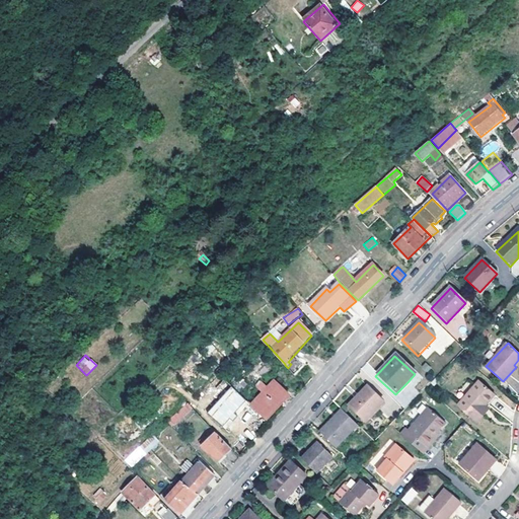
[(220,425),(246,400),(221,376),(214,384),(218,388),(220,386),(227,394),(208,412),(220,425)]
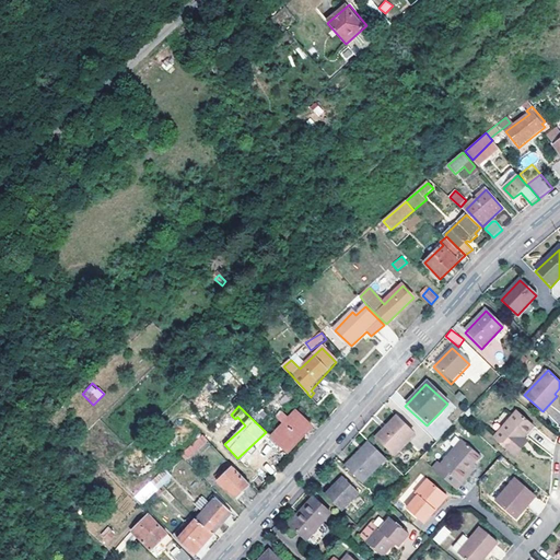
[(517,410),(493,436),(515,456),(533,436),(529,433),(535,427),(517,410)]
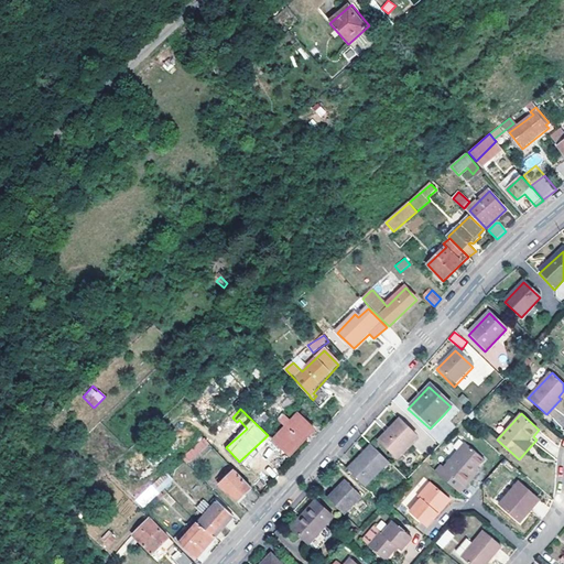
[(290,456),(315,431),(300,415),(274,441),(290,456)]
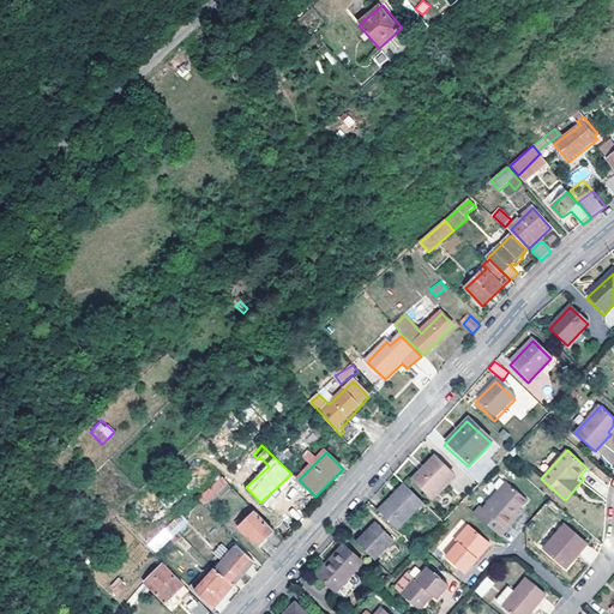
[(485,456),(482,452),(468,467),(470,469),(485,456)]
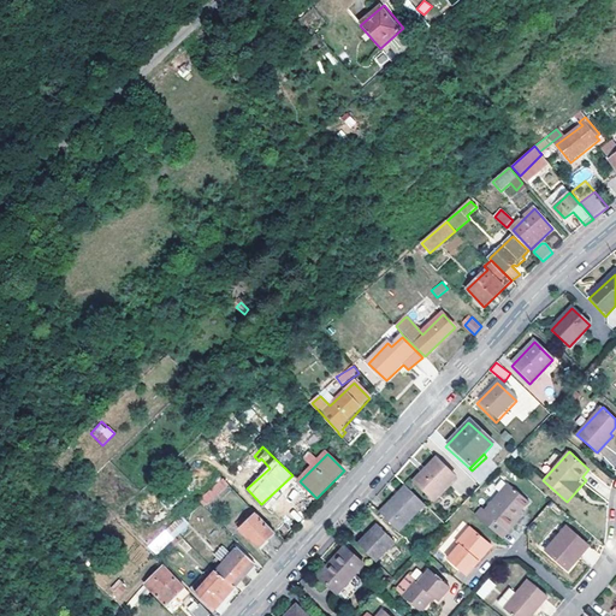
[(434,462),(412,485),(430,503),(451,480),(434,462)]
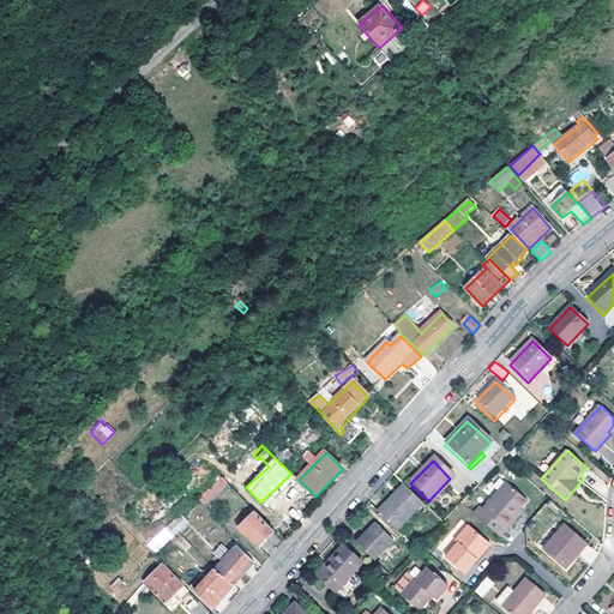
[(224,479),(199,500),(206,506),(232,486),(224,479)]
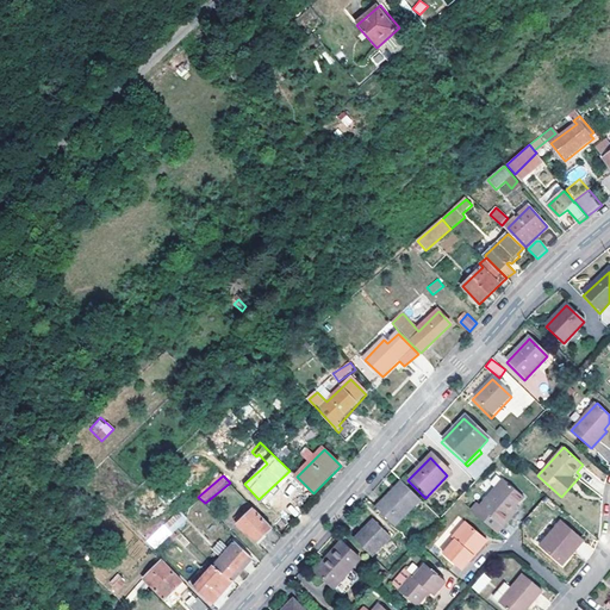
[(450,478),(447,475),(425,498),(429,500),(450,478)]
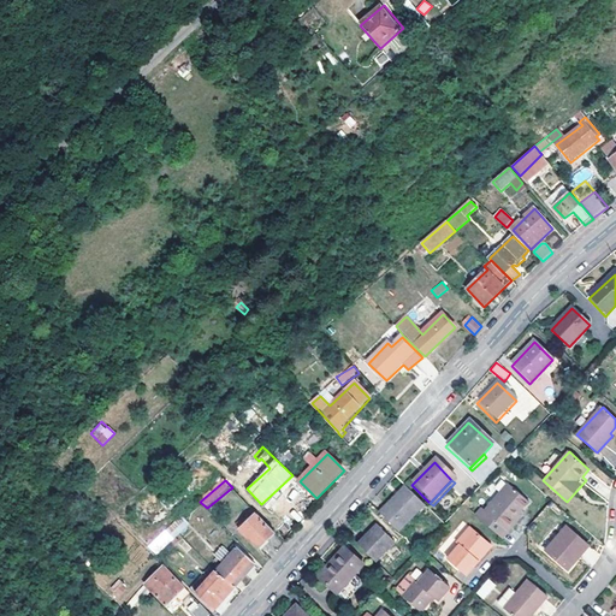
[(507,527),(510,531),(521,519),(517,516),(521,513),(527,505),(508,487),(486,509),(483,505),(475,514),(499,535),(507,527)]
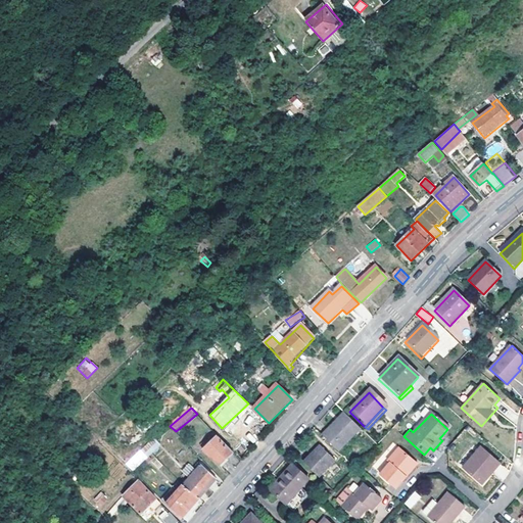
[(336,453),(358,430),(342,415),(320,438),(336,453)]
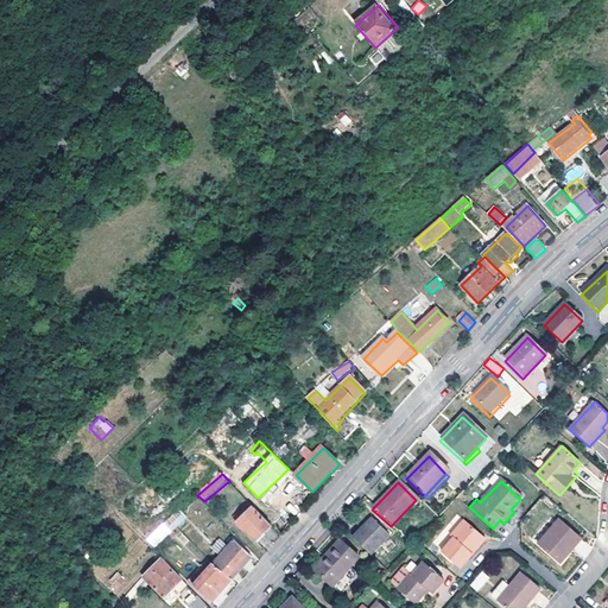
[(236,524),(253,507),(248,502),(232,519),(236,524)]
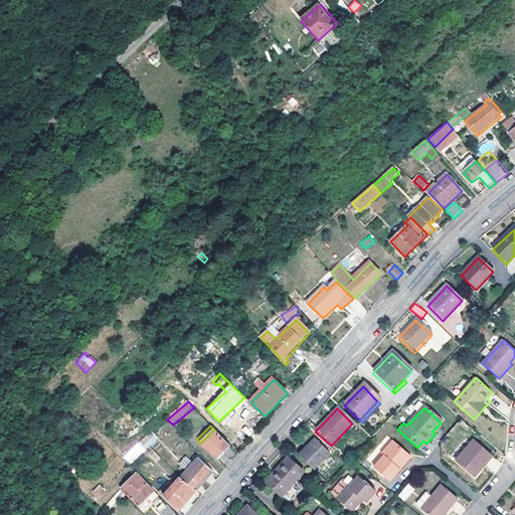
[(215,460),(229,446),(214,430),(200,444),(215,460)]
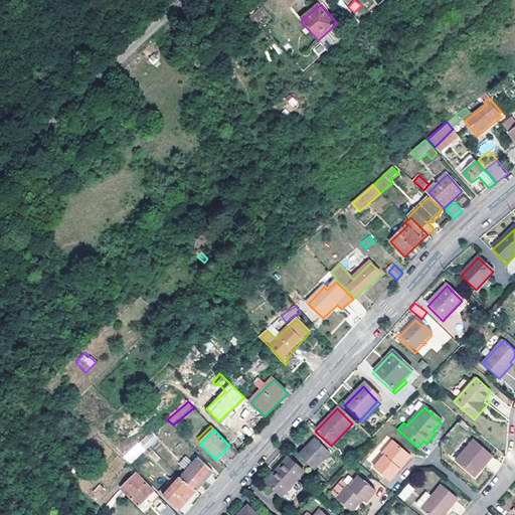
[(149,447),(158,439),(152,432),(143,440),(149,446),(149,447)]
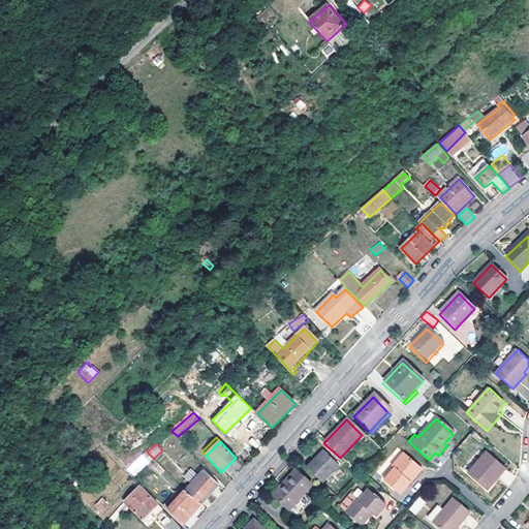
[(147,452),(128,469),(134,475),(153,459),(153,458),(147,452)]
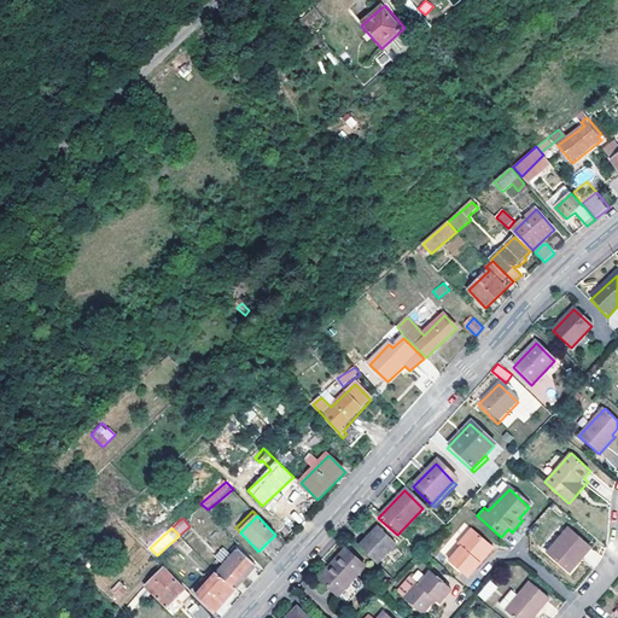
[(461,547),(449,561),(468,577),(481,563),(478,560),(491,544),(473,529),(459,544),(461,547)]
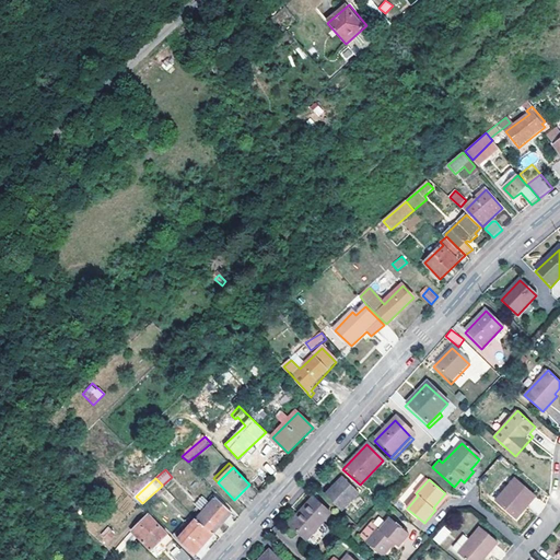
[(457,489),(464,482),(461,479),(454,487),(457,489)]
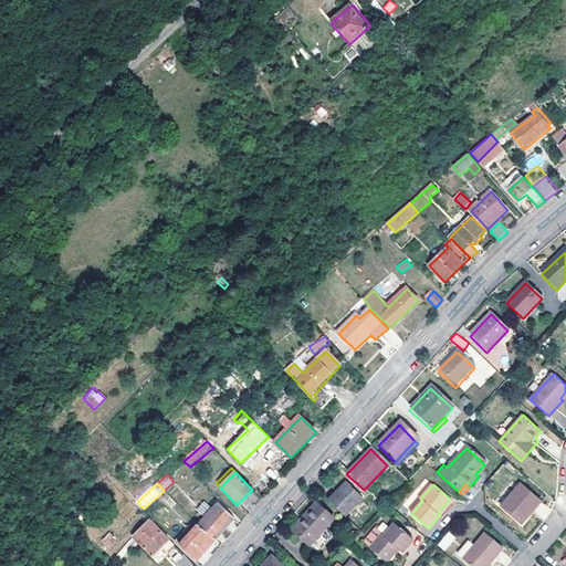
[(521,484),(501,506),(523,524),(534,512),(531,510),(538,500),(521,484)]
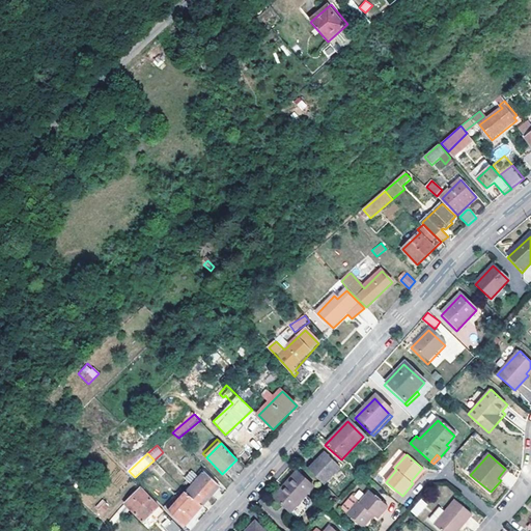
[(324,487),(340,471),(324,455),(308,472),(324,487)]
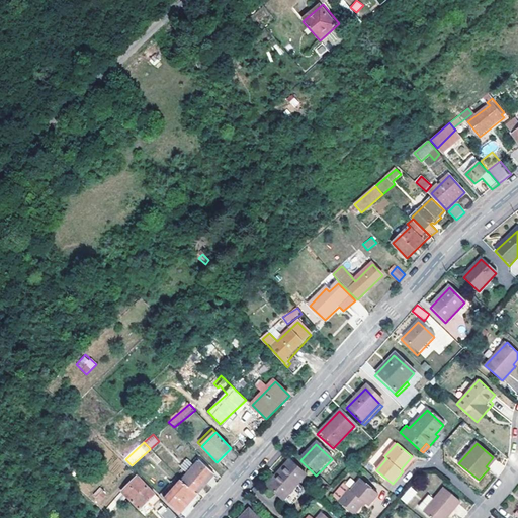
[(163,461),(171,453),(166,448),(158,456),(163,461)]
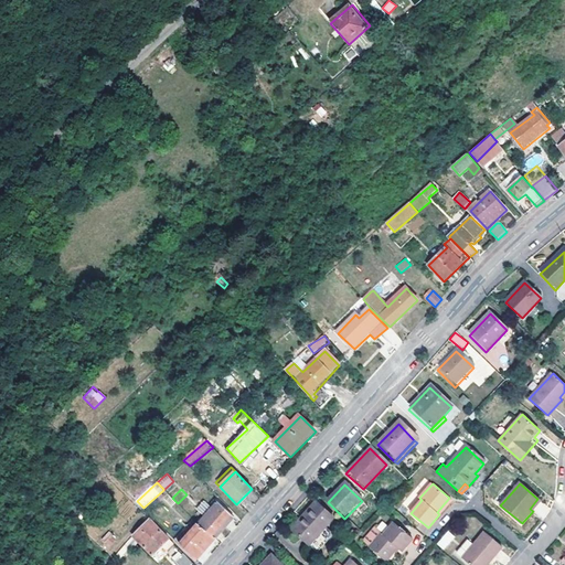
[(451,500),(449,498),(437,512),(439,514),(451,500)]
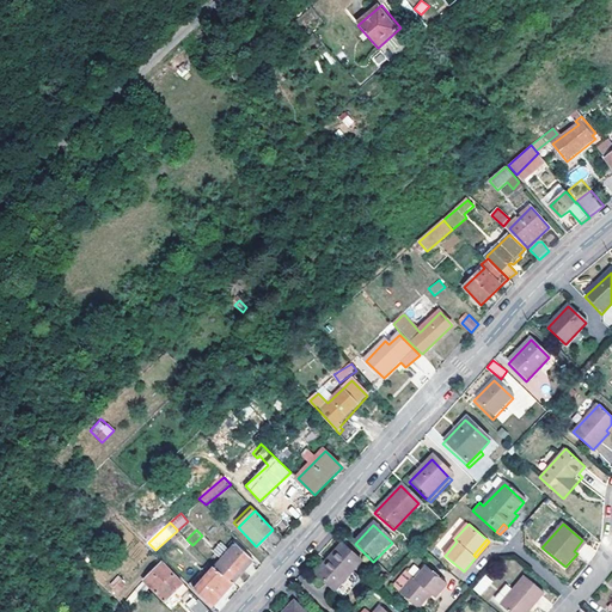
[(586,544),(582,540),(574,551),(577,554),(586,544)]
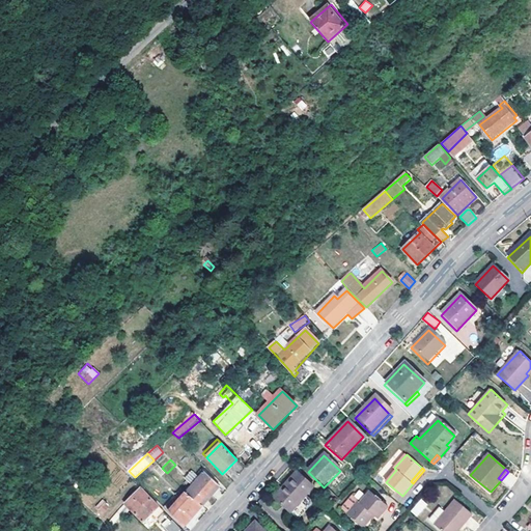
[(187,493),(202,507),(203,506),(200,503),(217,483),(204,472),(187,493)]
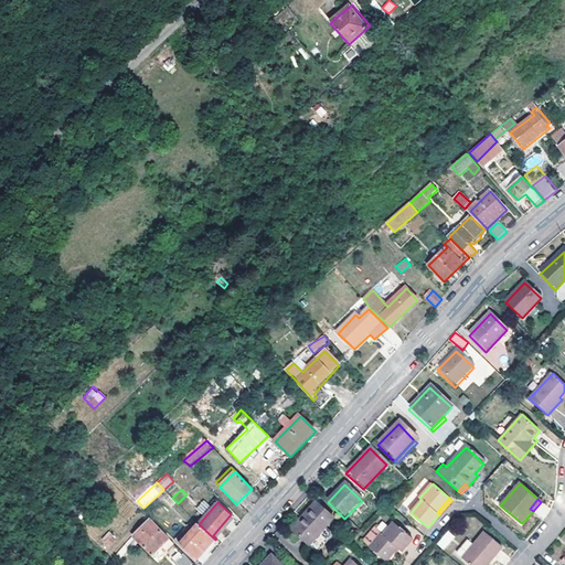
[(317,555),(323,547),(332,536),(324,530),(332,521),(315,505),(299,523),(290,532),(317,555)]
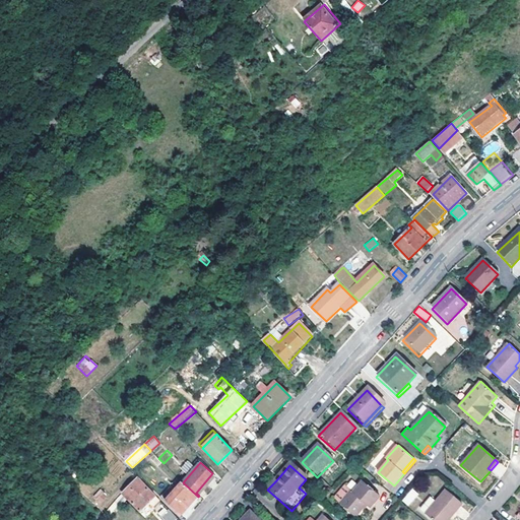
[(132,503),(147,489),(137,478),(123,493),(132,503)]
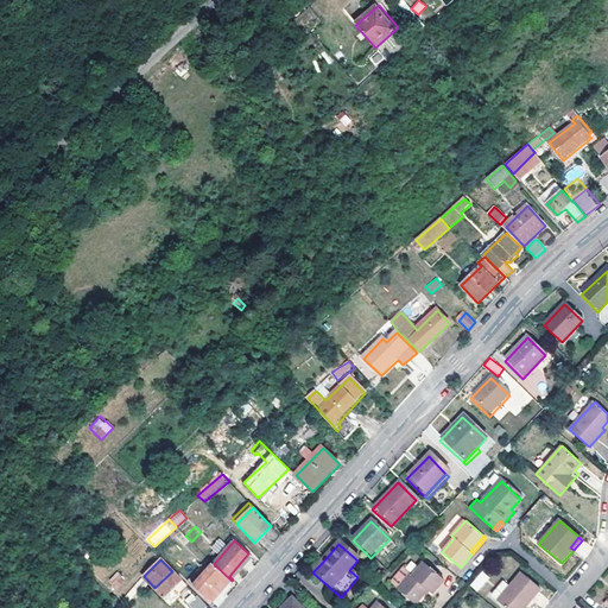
[(404,564),(390,581),(416,603),(429,589),(434,593),(444,580),(424,562),(413,575),(404,564)]
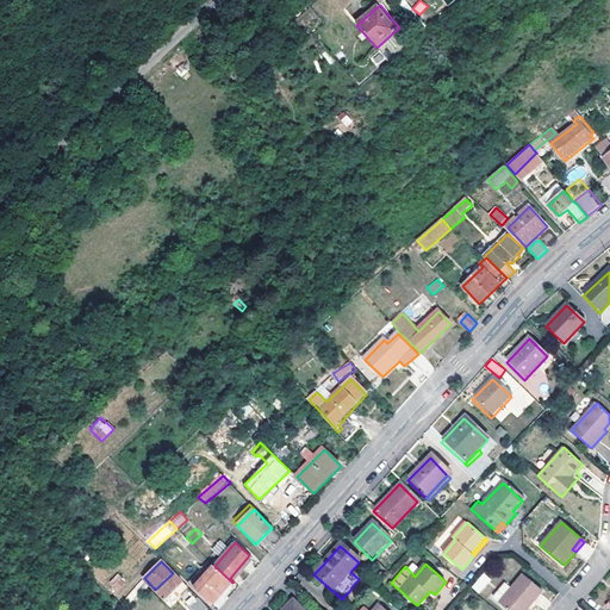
[(195,589),(211,605),(232,583),(215,566),(211,571),(205,566),(187,583),(194,590),(195,589)]
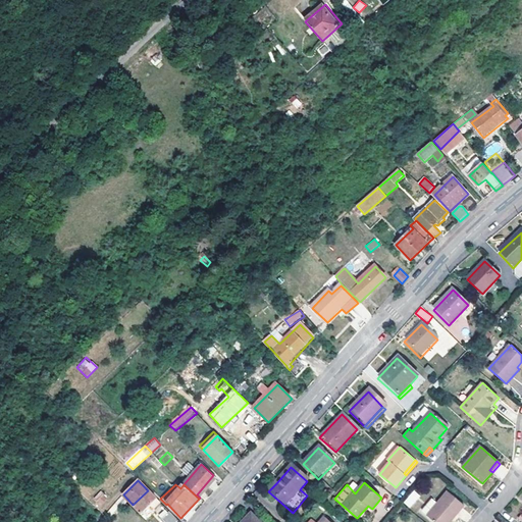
[(92,499),(102,511),(112,503),(101,490),(92,499)]
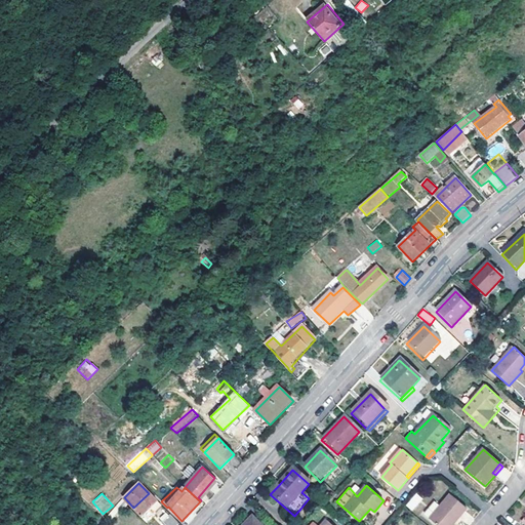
[(149,493),(133,508),(142,515),(150,508),(155,513),(162,506),(149,493)]
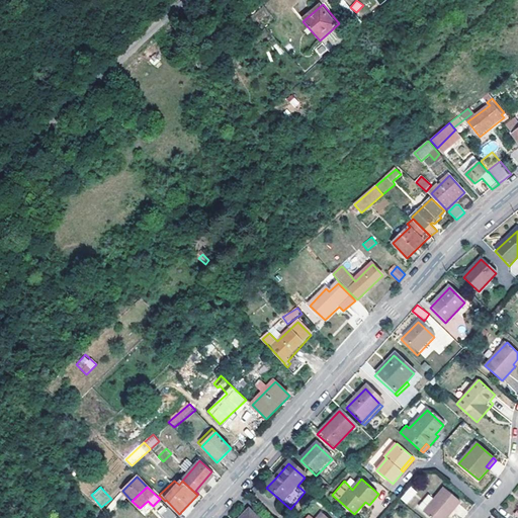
[(410,487),(400,498),(411,508),(421,497),(410,487)]
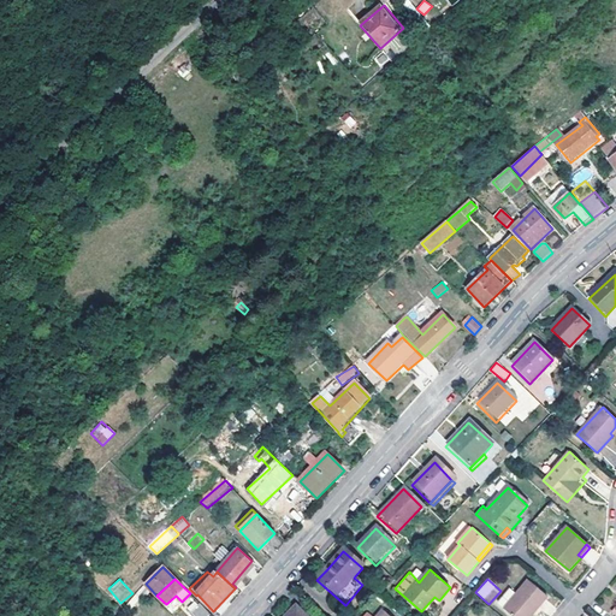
[(507,608),(505,609),(514,615),(527,615),(534,609),(537,610),(549,597),(529,581),(519,594),(507,608)]
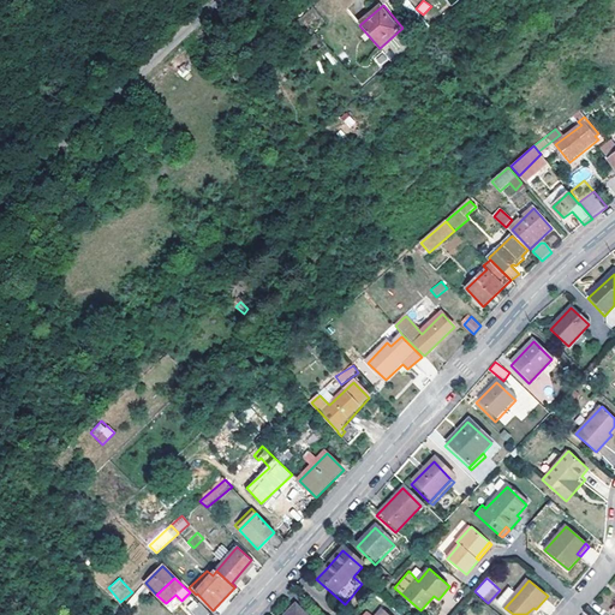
[(499,601),(506,607),(518,593),(511,587),(499,601)]
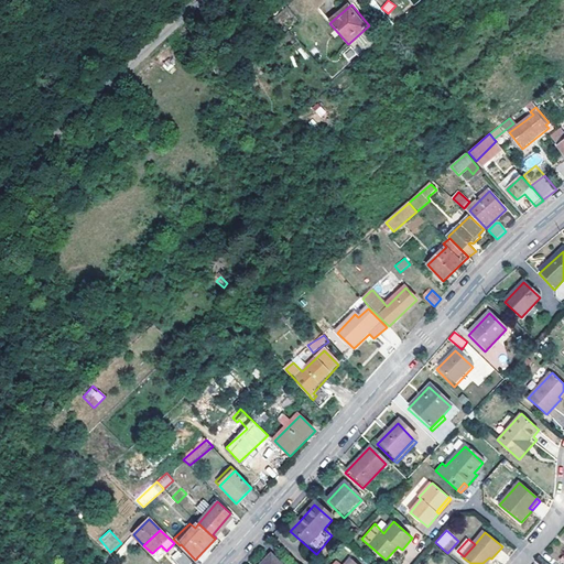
[(176,563),(191,563),(193,563),(183,553),(175,562),(176,563)]
